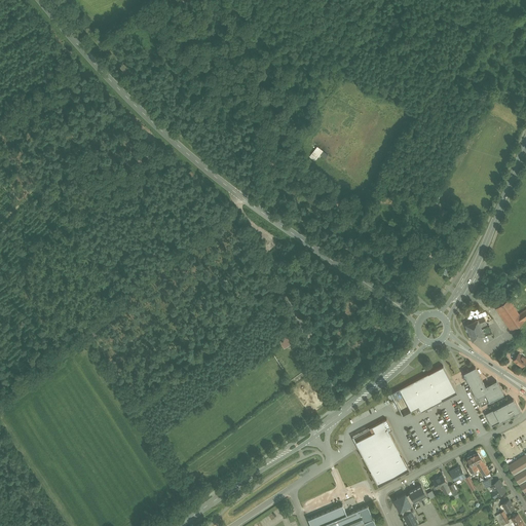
[(317,147),(309,157),(315,161),(321,155),(326,158),(329,155),(317,147)]
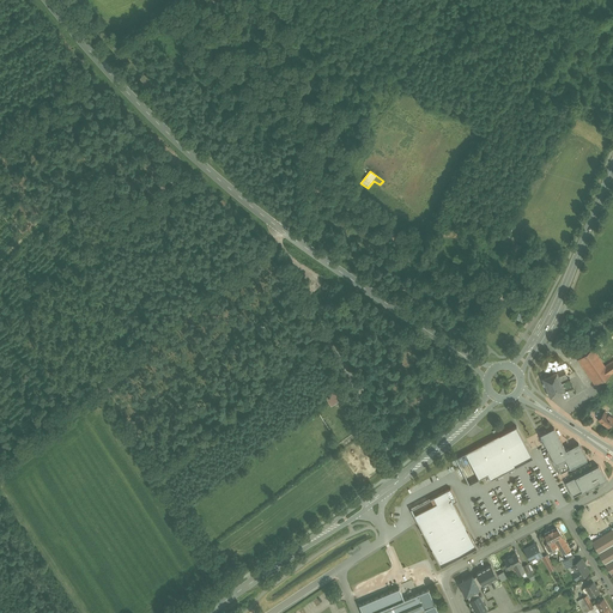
[(593,349),(581,357),(599,383),(611,375),(605,366),(593,349)]
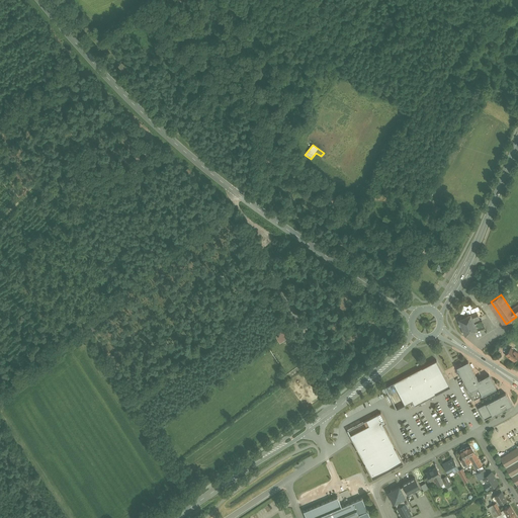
[(477,313),(462,318),(462,317),(458,318),(459,320),(465,336),(473,332),(479,343),(489,336),(482,321),(475,324),(472,321),(479,318),(477,313)]
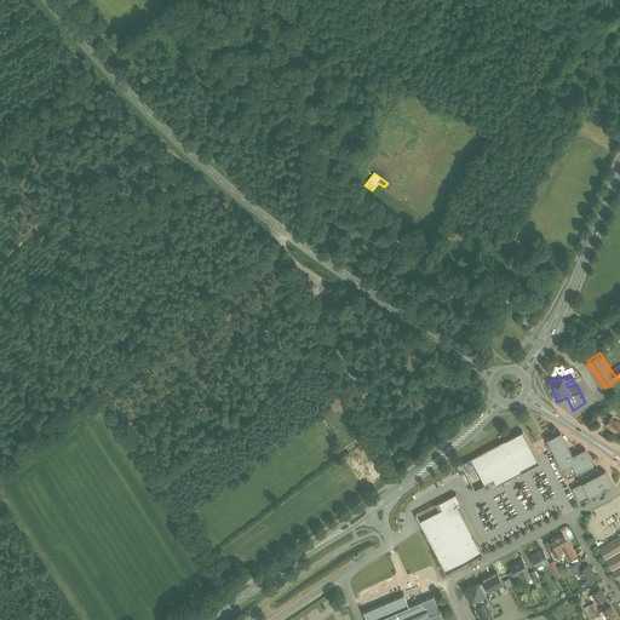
[(345,405),(339,396),(329,402),(336,411),(345,405)]
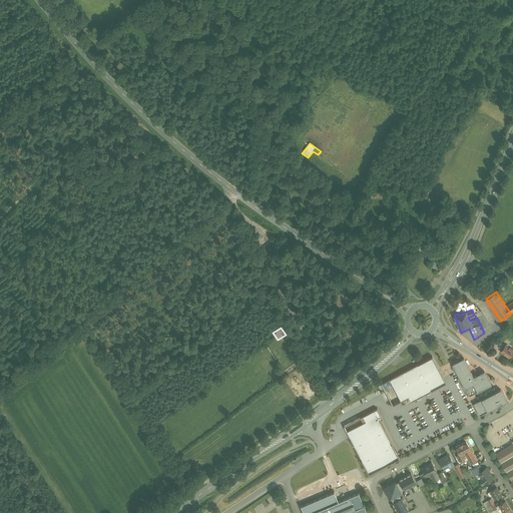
[(196,341),(192,345),(196,351),(201,347),(196,341)]
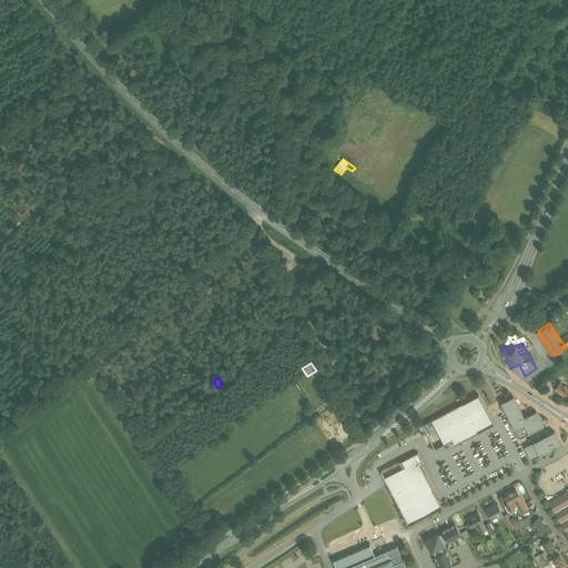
[(567,391),(567,387),(559,382),(555,389),(564,396),(567,391)]
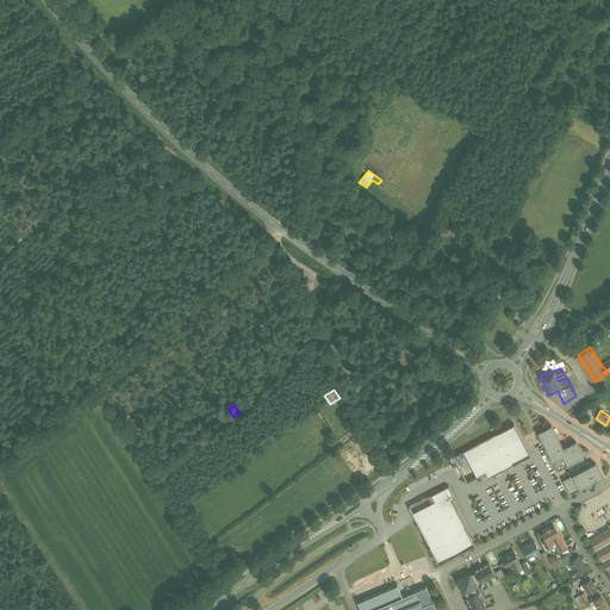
[(531,455),(515,424),(455,456),(470,483),(489,472),(491,477),(531,455)]
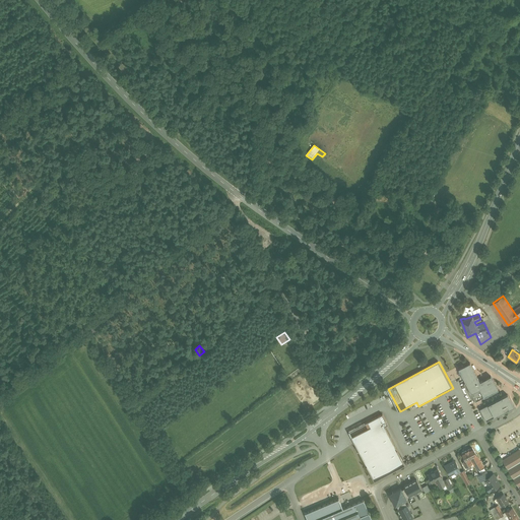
[(470,363),(458,369),(475,401),(498,390),(491,377),(479,382),(470,363)]
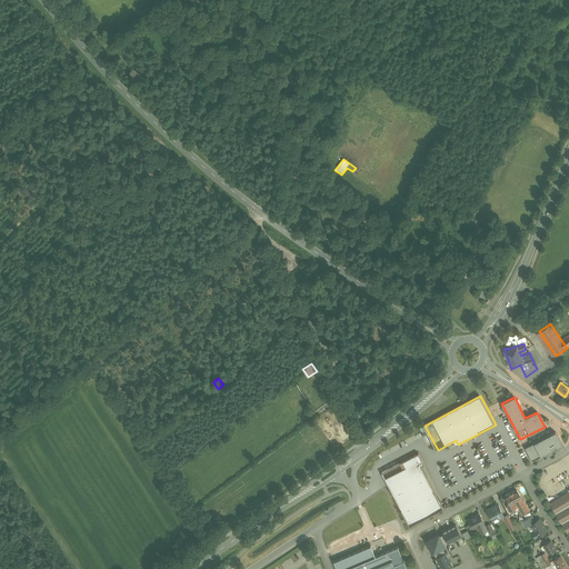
[(562,445),(555,431),(525,448),(532,461),(562,445)]
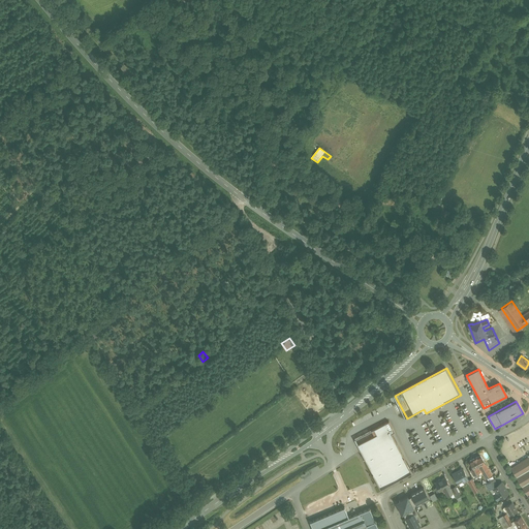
[(382,488),(413,471),(393,433),(396,432),(391,422),(356,440),(382,488)]
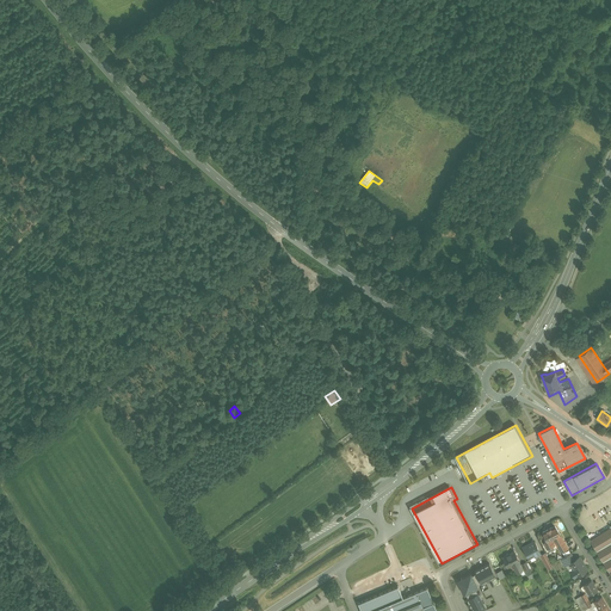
[(559,525),(561,532),(566,531),(560,519),(553,522),(555,526),(559,525)]
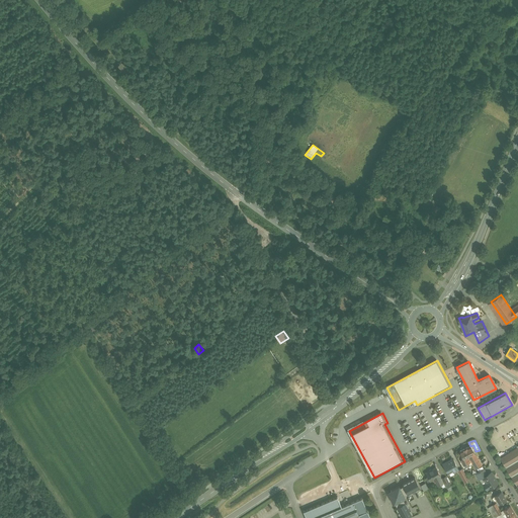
[(470,446),(460,451),(464,459),(461,460),(464,465),(470,462),(467,457),(469,457),(476,454),(470,446)]
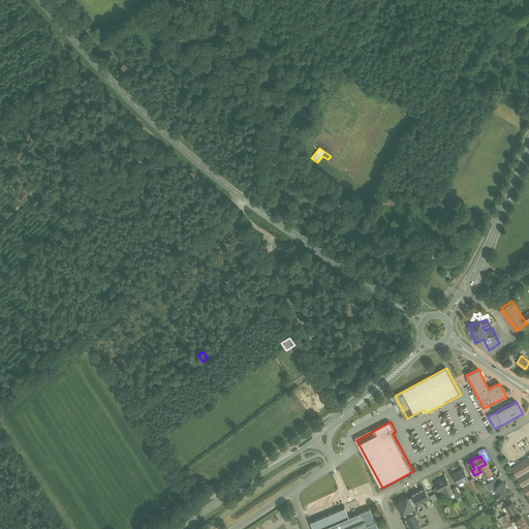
[(528,457),(510,468),(517,477),(523,487),(528,496),(527,496),(528,498),(528,457)]
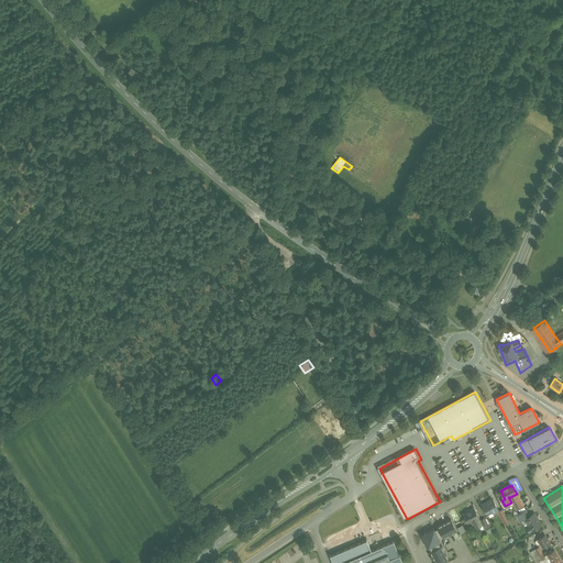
[(517,494),(510,497),(518,509),(523,506),(517,494)]
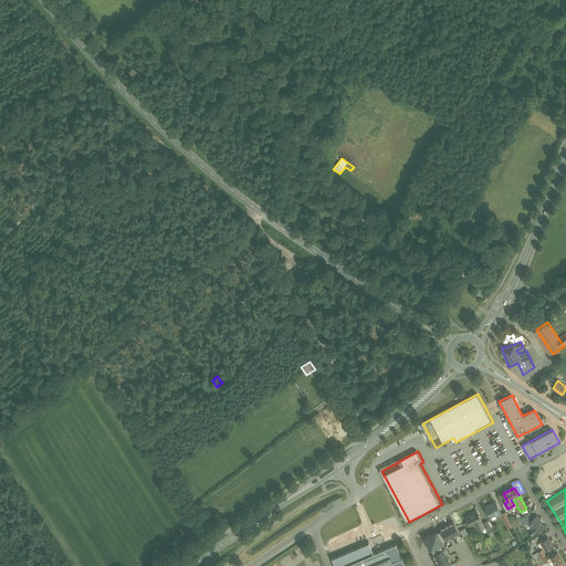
[(495,502),(484,507),(490,519),(491,519),(495,515),(501,513),(495,502)]
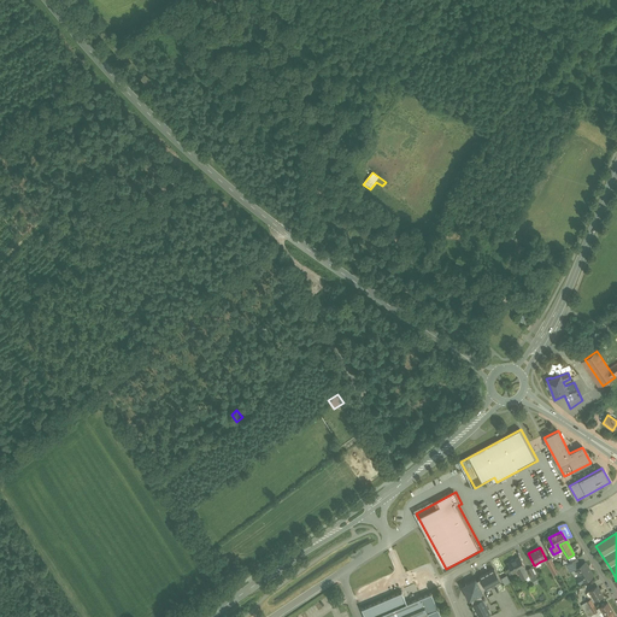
[(519,557),(507,563),(510,568),(507,570),(510,574),(512,573),(513,574),(518,571),(524,568),(526,568),(519,557)]
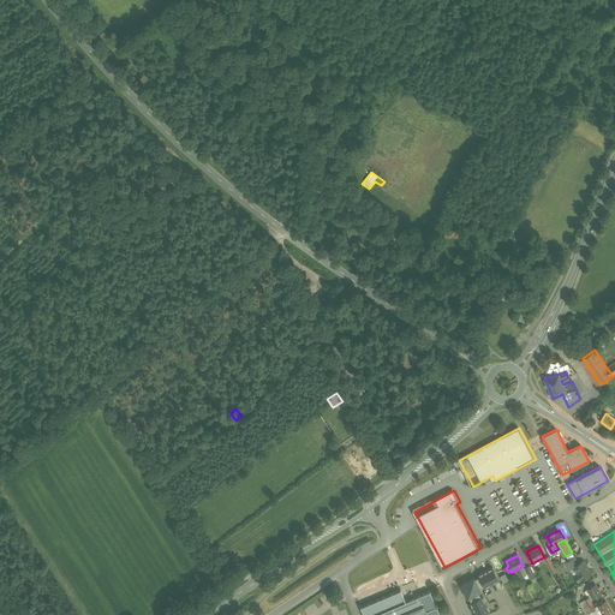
[(574,557),(566,562),(571,569),(573,568),(573,567),(579,563),(574,557)]
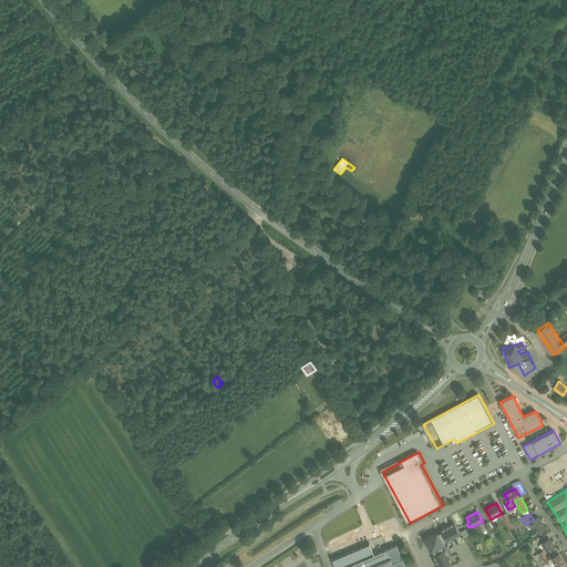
[(534,519),(528,523),(528,524),(533,529),(531,531),(534,536),(545,529),(538,517),(534,519)]
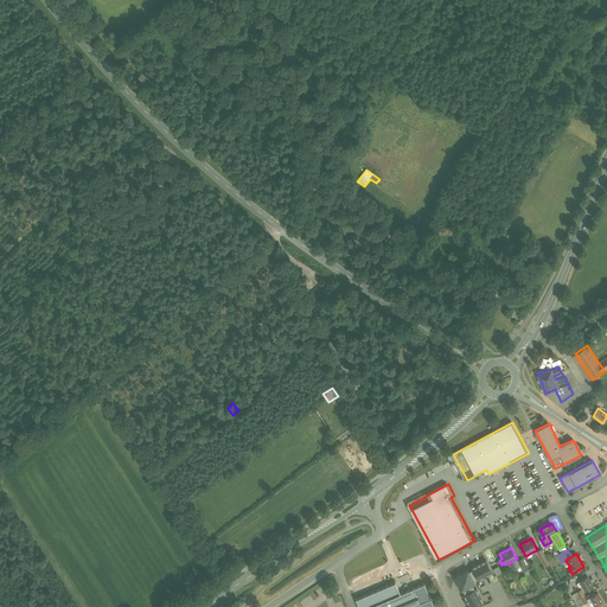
[(486,557),(452,575),(467,606),(478,606),(486,604),(475,582),(494,573),(486,557)]
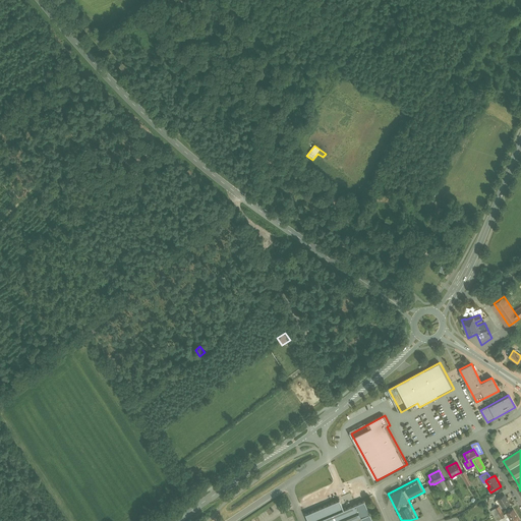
[(505,495),(498,499),(503,508),(510,504),(505,495)]
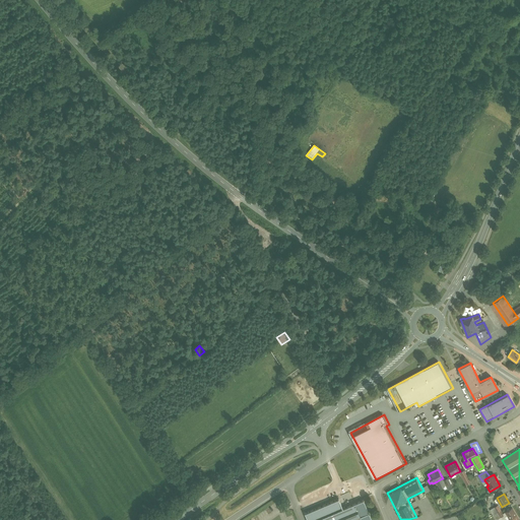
[(354,519),(360,518),(361,519),(372,519),(364,500),(343,509),(339,499),(305,513),(308,519),(354,519)]
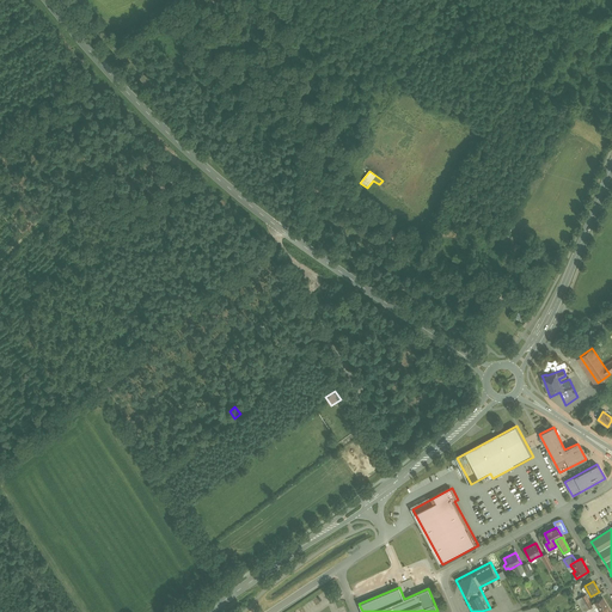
[(589,601),(586,594),(577,600),(581,606),(589,601)]
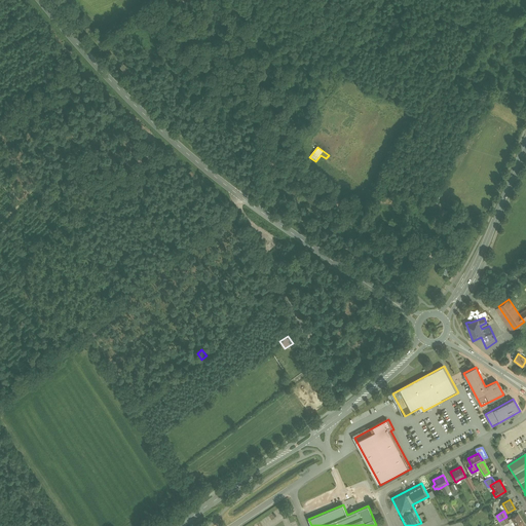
[(518,514),(512,518),(513,521),(516,525),(523,525),(525,525),(523,522),(518,514)]
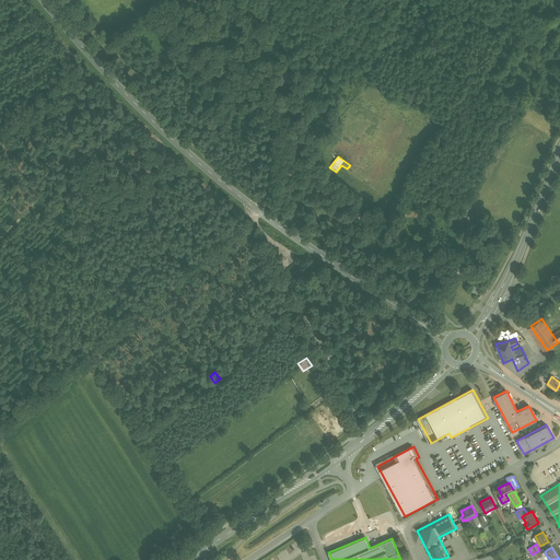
[(539,550),(532,555),(535,559),(543,556),(543,555),(541,553),(539,550)]
